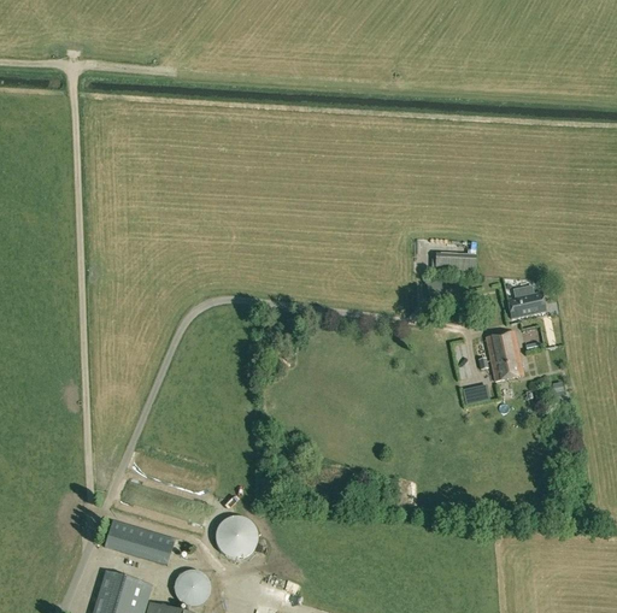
[(435,270),(475,272),(476,253),(436,252),(433,252),(432,270),(435,270)]
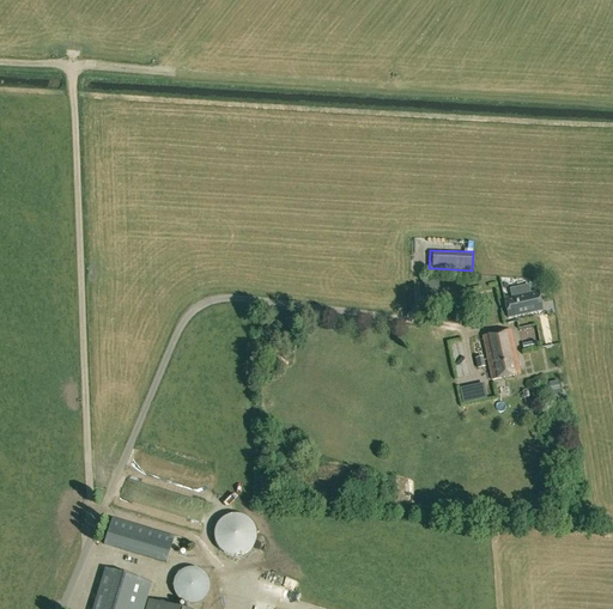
[(509,315),(542,308),(539,290),(504,297),(509,315)]
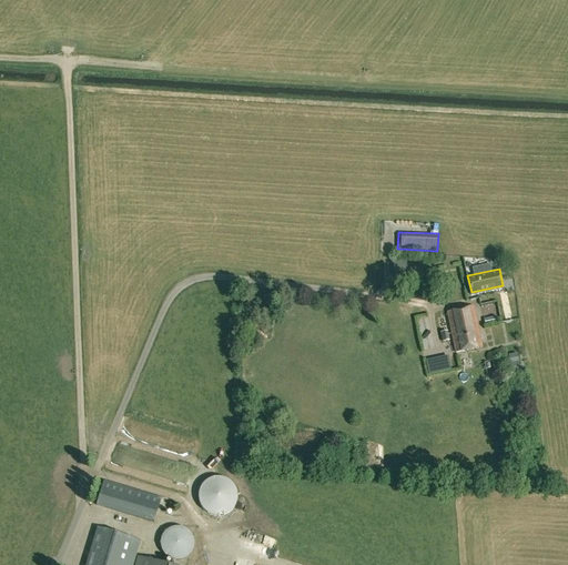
[(474,304),(447,310),(456,350),(483,344),(474,304)]
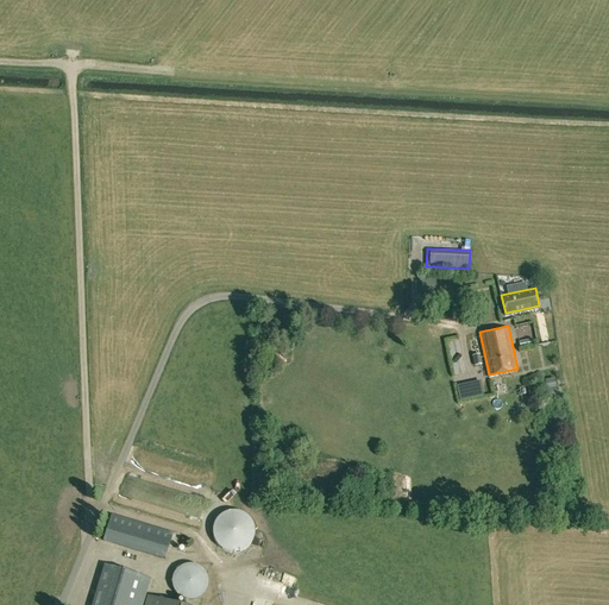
[(534,341),(532,334),(519,336),(520,344),(534,341)]
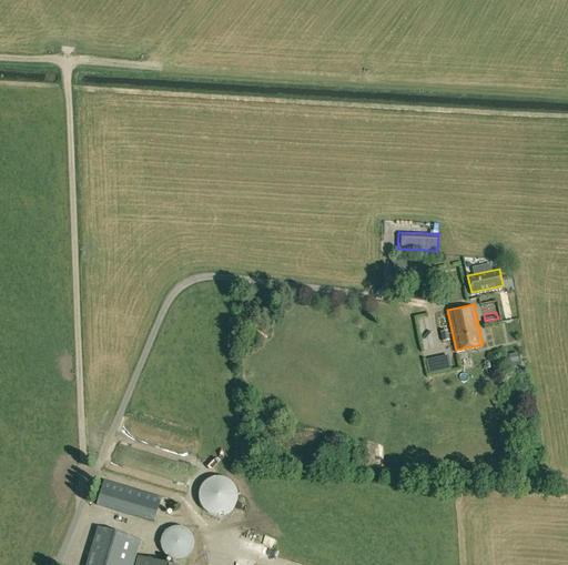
[(183,478),(192,480),(194,465),(185,464),(183,478)]
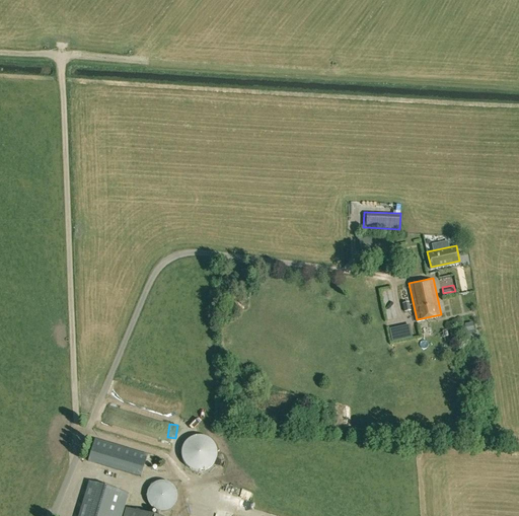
[(181,448),(181,453),(182,458),(186,462),(189,466),(194,468),(199,468),(204,468),(208,466),(212,462),(215,458),(216,453),(216,448),(214,443),(211,439),(207,436),(202,434),(197,434),(192,436),(187,439),(183,443),(181,448)]
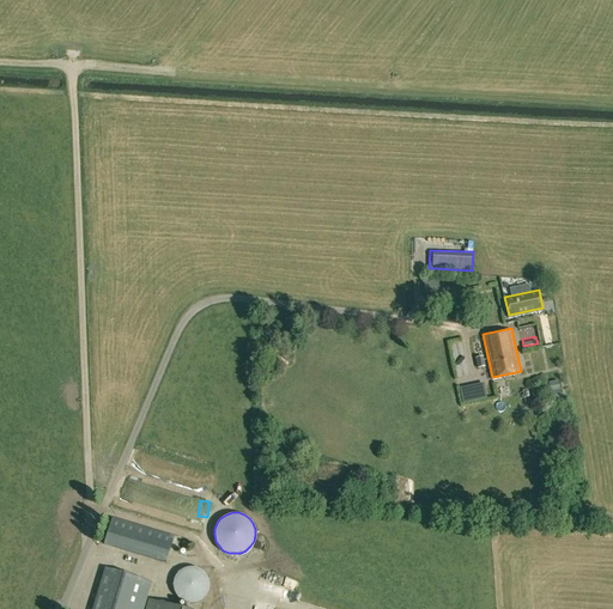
[(103,541),(129,548),(167,560),(174,534),(110,515),(103,541)]
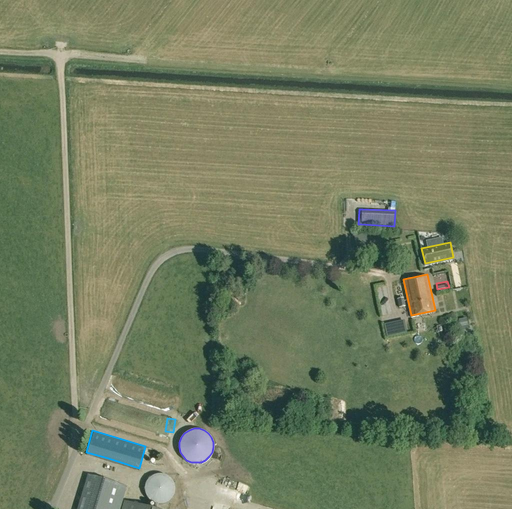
[(119,508),(127,484),(88,473),(77,508),(157,508),(126,499),(123,508),(119,508)]
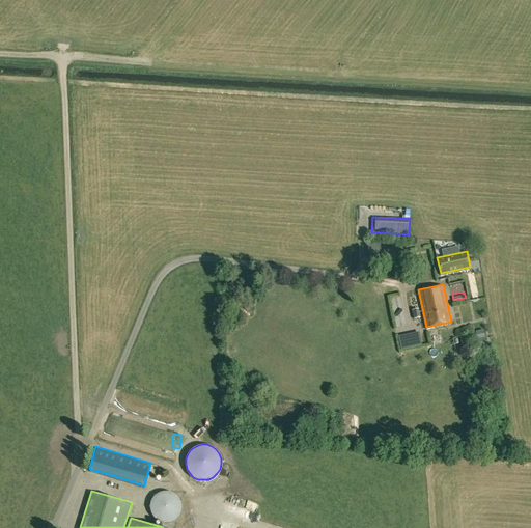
[(156,495),(152,499),(150,503),(150,508),(152,513),(155,518),(159,520),(164,522),(168,522),(173,521),(177,518),(180,513),(182,509),(183,504),(180,499),(178,495),(174,493),(169,491),(164,491),(160,492),(156,495)]
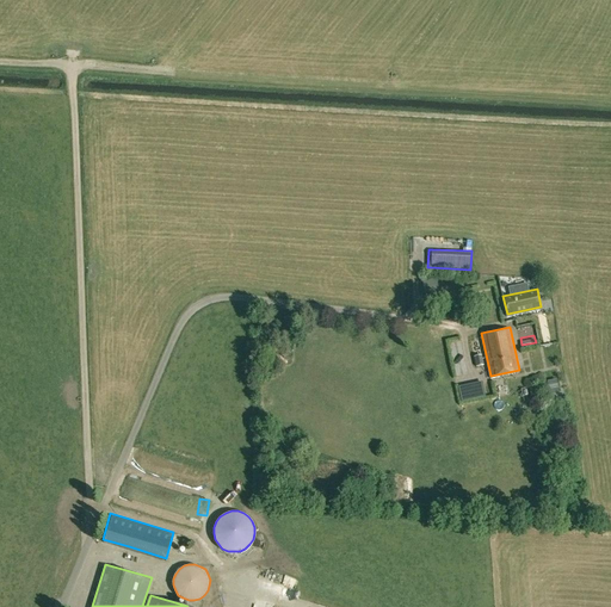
All buildings are outlined.
